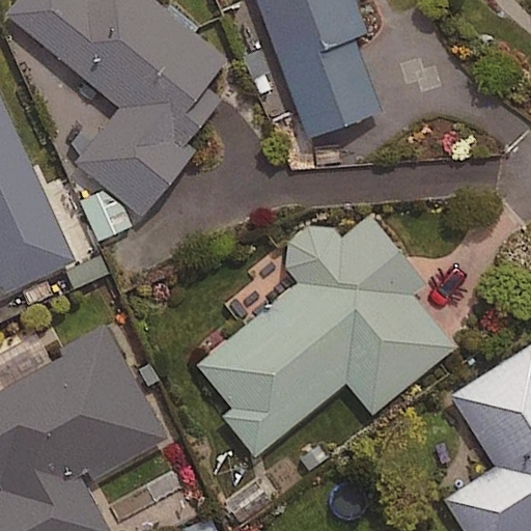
[(18,0),(7,14),(119,110),(76,160),(139,215),(193,152),(183,143),(218,102),(201,87),(223,61),(151,0),(18,0)]
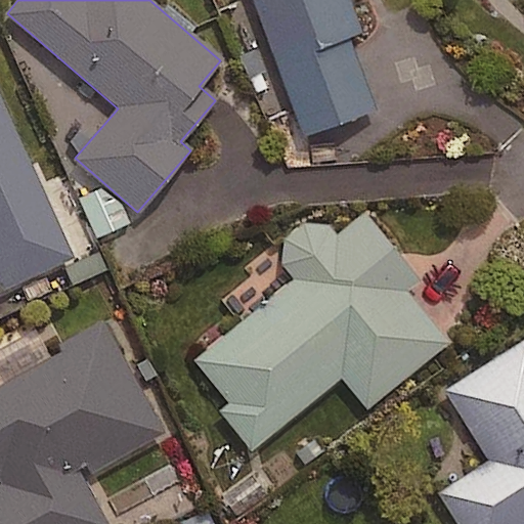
[(253,0),(304,135),(374,108),(346,35),(360,30),(349,0),(253,0)]
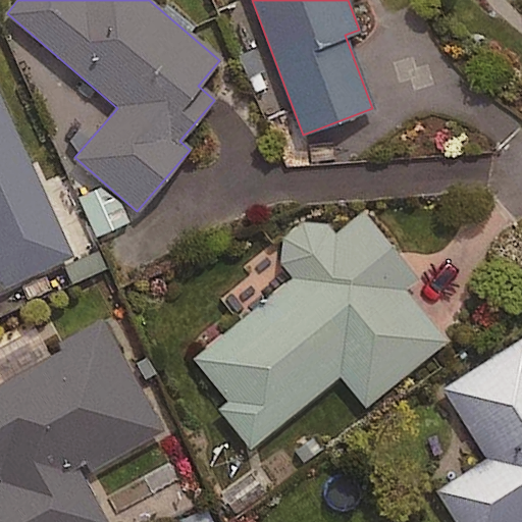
[(68,258),(0,103),(0,282),(2,288),(68,258)]
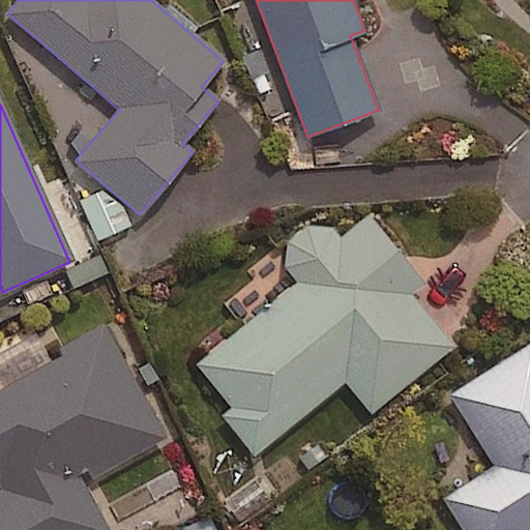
[(419,281),(369,216),(340,239),(321,216),(280,248),(304,278),(197,364),(231,407),(222,414),(253,453),(345,381),(370,411),(451,347),(407,291),(419,281)]
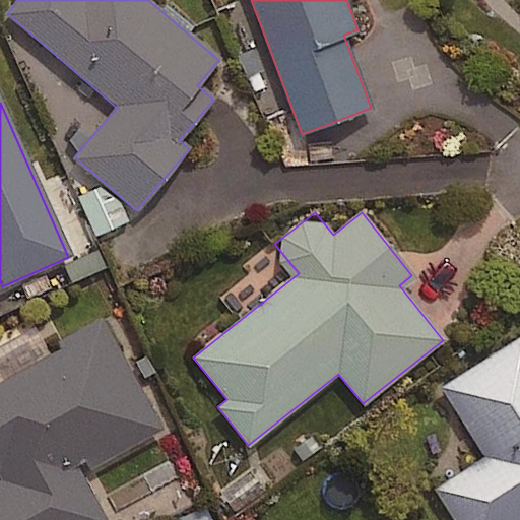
[(161,430),(101,319),(59,342),(63,349),(0,383),(0,519),(105,519),(79,474),(161,430)]
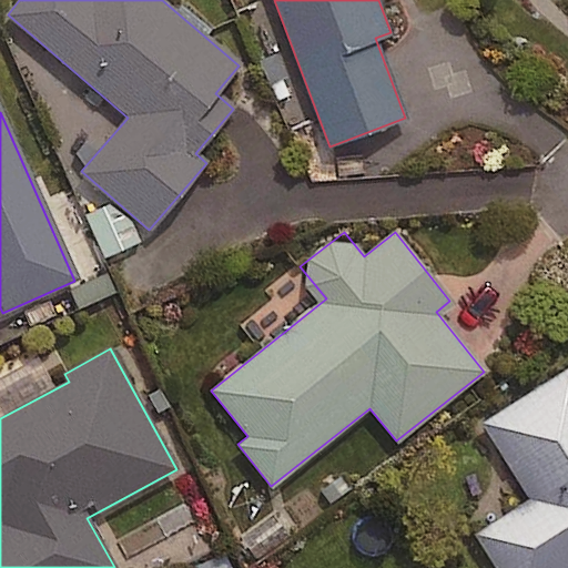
[(567,567),(567,367),(482,424),(530,499),(475,535),(495,567),(567,567)]
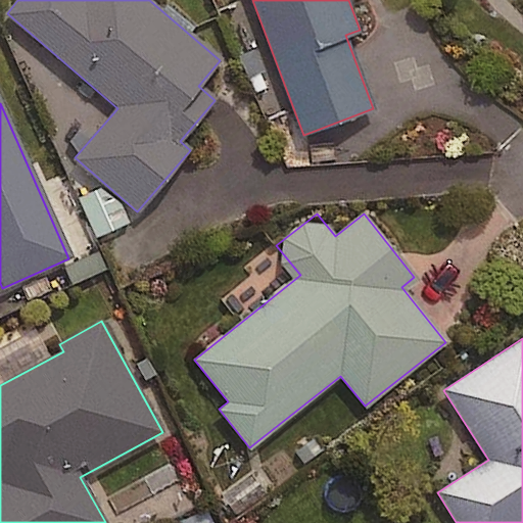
All buildings are outlined.
